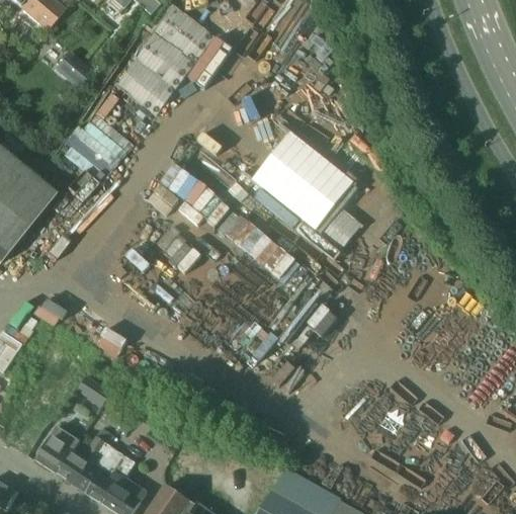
[(13,0),(47,29),(65,9),(55,0),(13,0)]
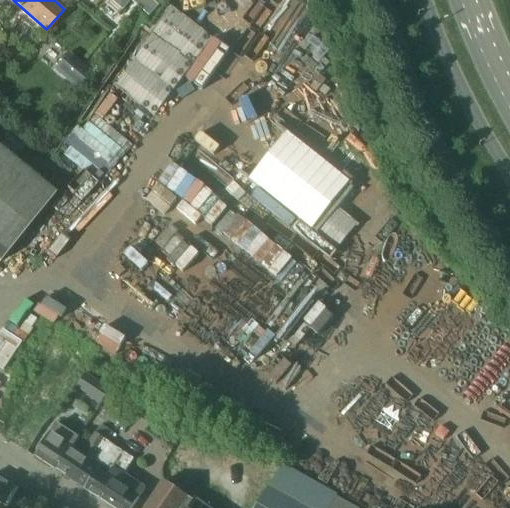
[(108,0),(123,14),(134,2),(147,14),(156,4),(163,10),(164,9),(154,0),(108,0)]
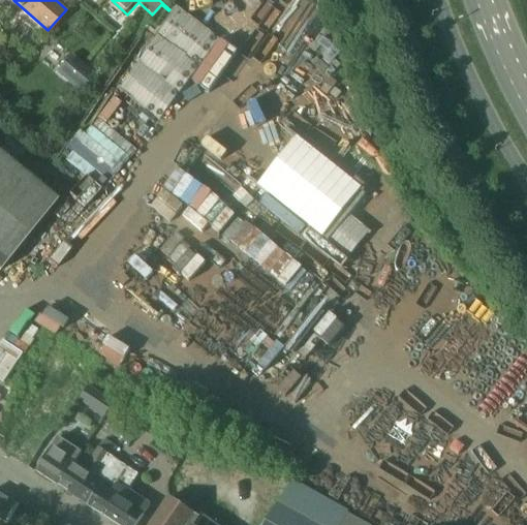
[(71,51),(56,69),(81,90),(96,72),(71,51)]
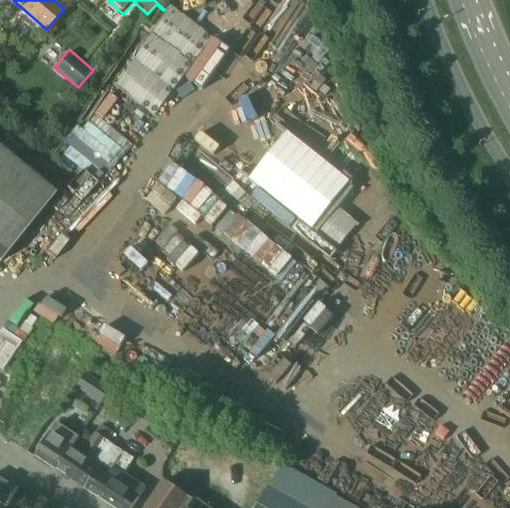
[(0,147),(0,260),(55,192),(0,147)]
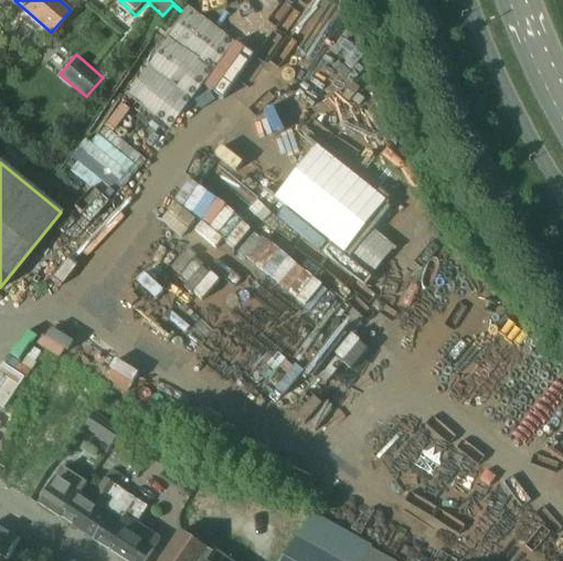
[(40,500),(39,503),(60,516),(77,490),(81,493),(89,479),(64,464),(56,476),(40,500)]
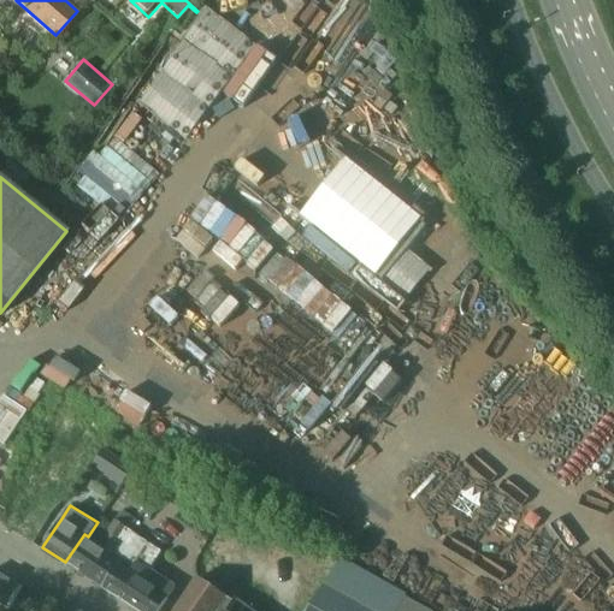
[(113,541),(100,562),(112,569),(101,585),(141,610),(158,610),(175,586),(149,569),(170,539),(139,518),(130,529),(127,527),(116,544),(113,541)]
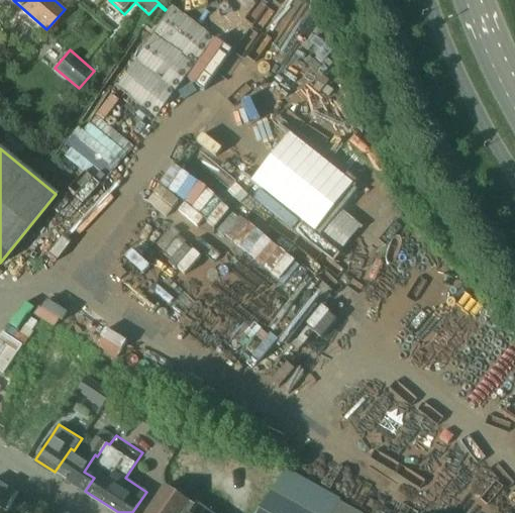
[(71,448),(55,472),(85,491),(94,478),(84,472),(95,454),(97,456),(106,442),(97,436),(88,450),(92,452),(88,458),(74,450),(71,448)]
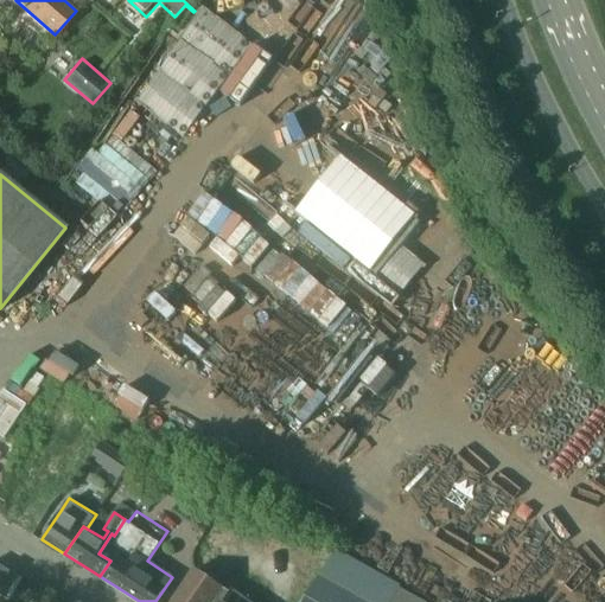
[(0,563),(0,593),(8,599),(21,576),(0,563)]
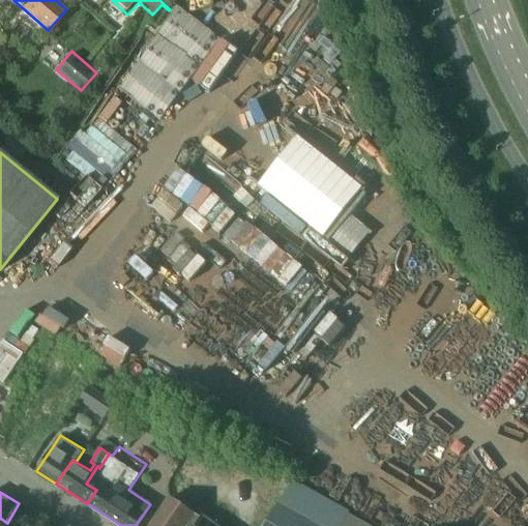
[(220,525),(203,515),(201,518),(171,497),(150,525),(220,525)]
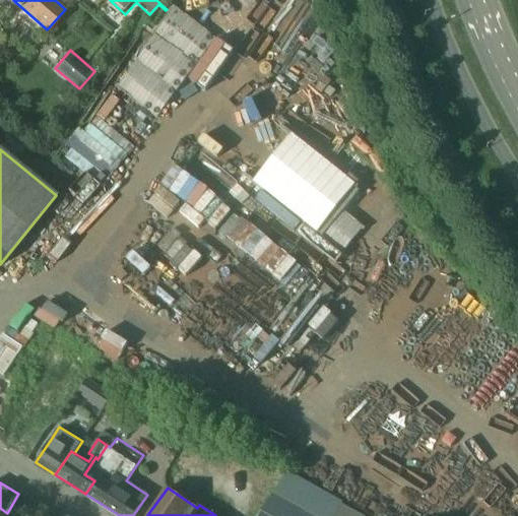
[(370,515),(342,501),(333,515),(370,515)]
